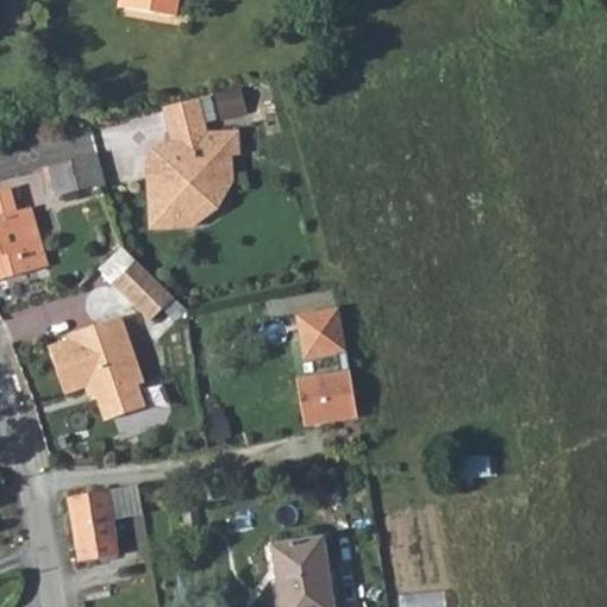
[(130,0),(129,6),(177,16),(180,0),(130,0)]
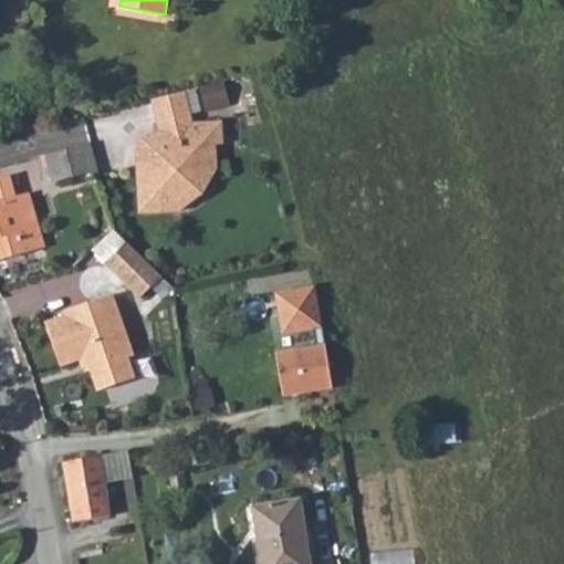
[(192,84),(198,108),(233,101),(228,76),(192,84)]
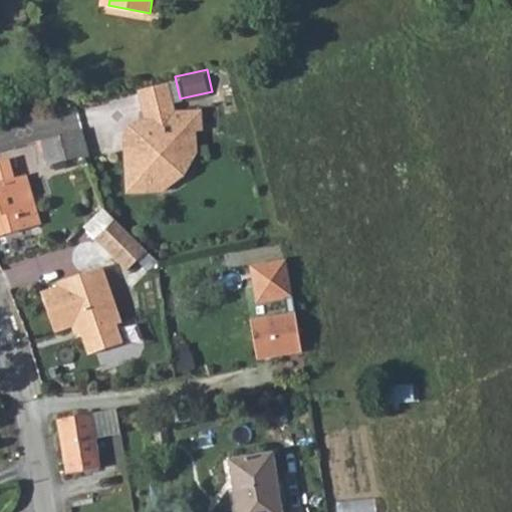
[(131,136),(128,138),(131,190),(163,189),(165,181),(168,174),(172,168),(178,162),(183,158),(189,155),(196,153),(194,130),(203,129),(202,110),(170,112),(155,116),(154,122),(141,122),(139,126),(137,129),(135,133),(131,136)]
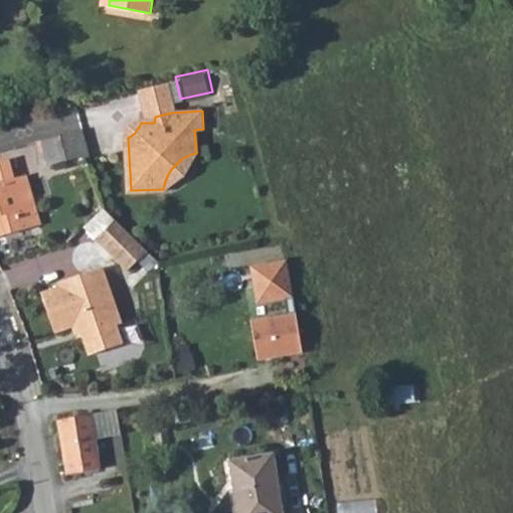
[(101,142),(97,127),(81,131),(86,146),(101,142)]
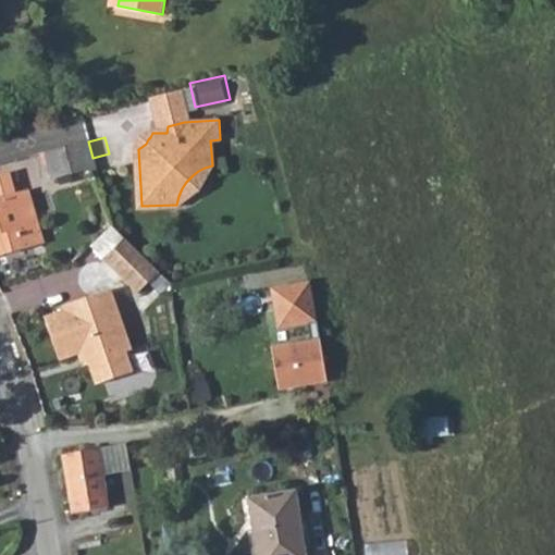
[(88,170),(89,174),(97,172),(93,158),(88,142),(46,151),(53,177),(65,175),(69,182),(74,180),(73,173),(88,170)]
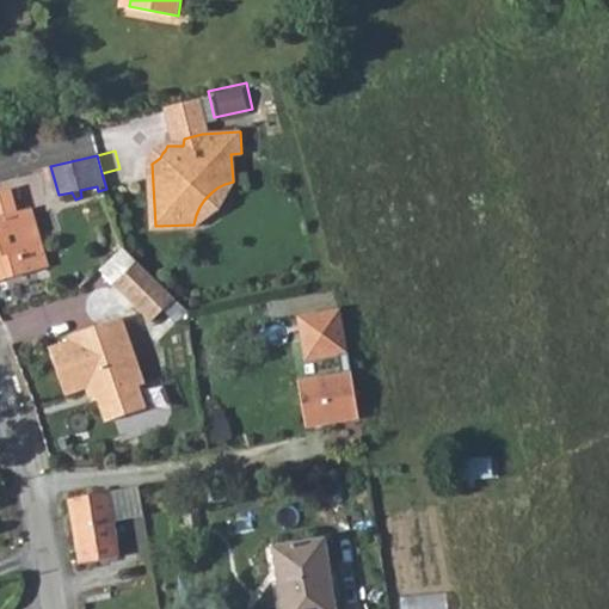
[(8,190),(0,191),(0,282),(49,265),(31,208),(17,211),(8,190)]
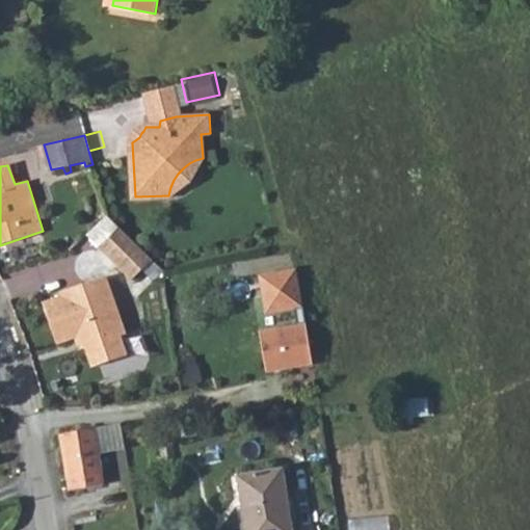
[(118,228),(99,248),(131,281),(152,259),(118,228)]
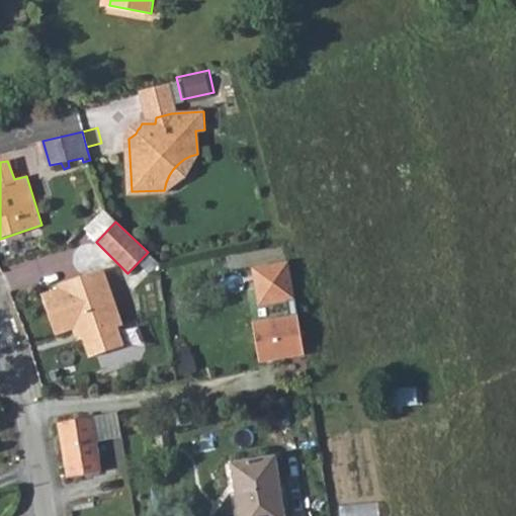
[(260,303),(293,296),(287,261),(254,267),(260,303)]
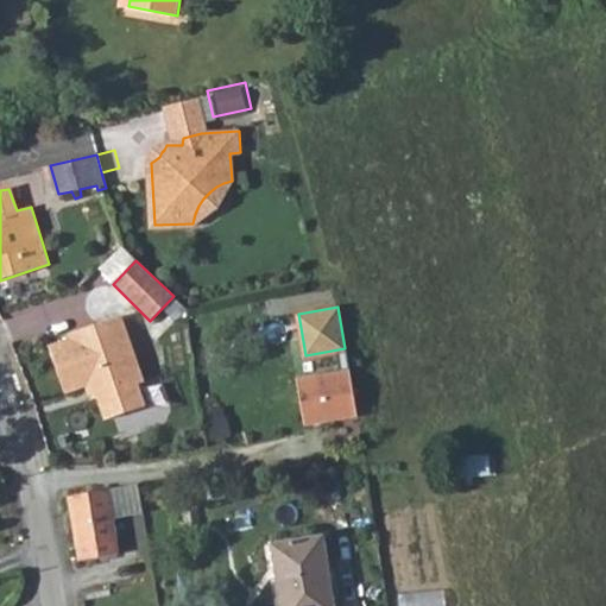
[(65,338),(44,343),(58,392),(79,386),(88,391),(90,399),(96,421),(138,409),(132,387),(138,385),(119,317),(64,333),(65,338)]
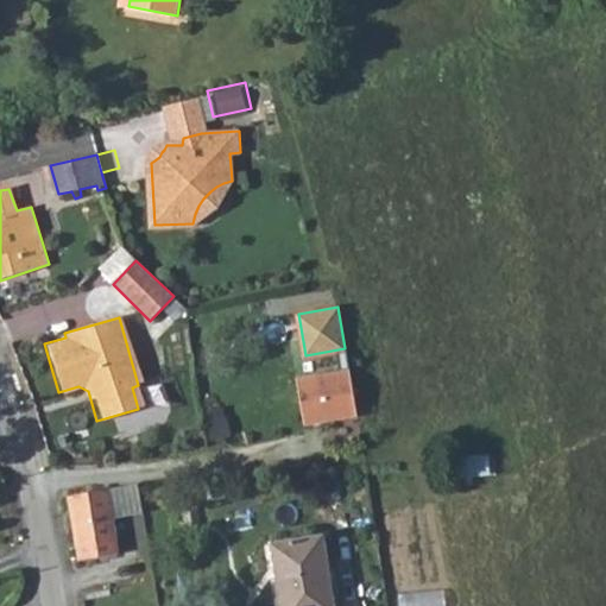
[(357,415),(349,368),(297,378),(305,425),(357,415)]
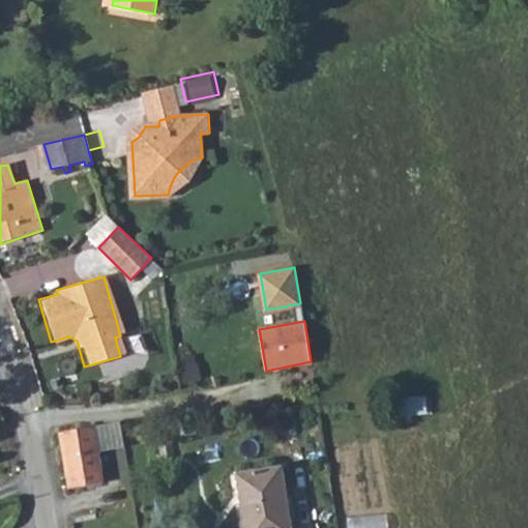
[(77,341),(68,336),(72,349),(79,348),(77,341)]
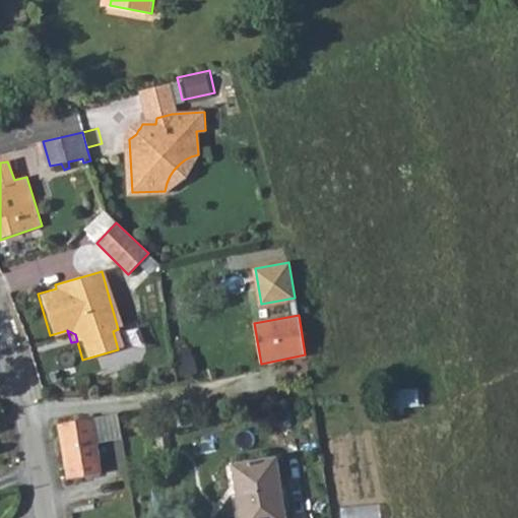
[(118,413),(91,417),(92,425),(102,423),(105,441),(122,438),(118,413)]
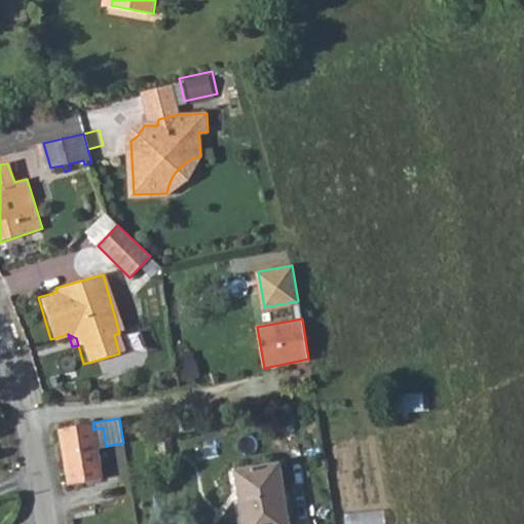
[(94,429),(92,422),(60,428),(70,484),(102,478),(98,448),(106,446),(103,427),(94,429)]
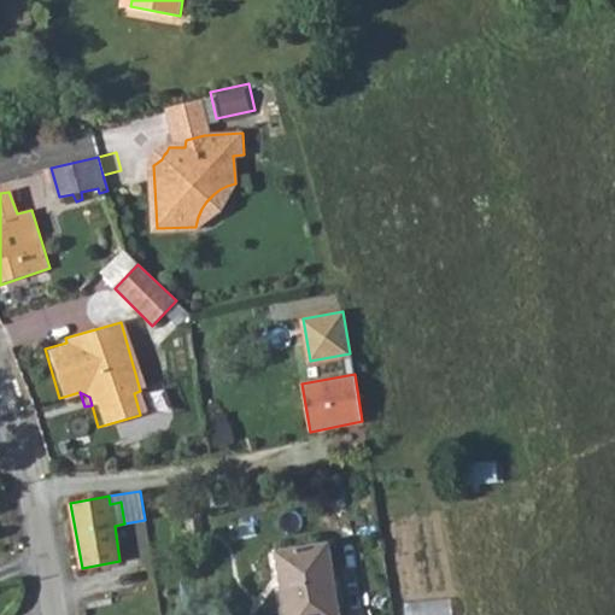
[(275,550),(285,614),(339,614),(328,542),(275,550)]
